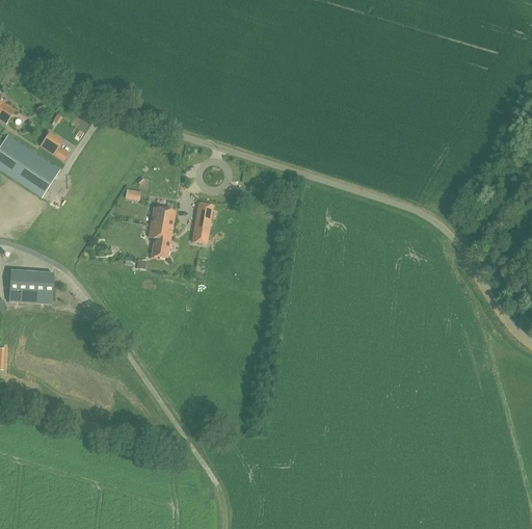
[(0,117),(5,122),(15,109),(0,99),(0,117)]
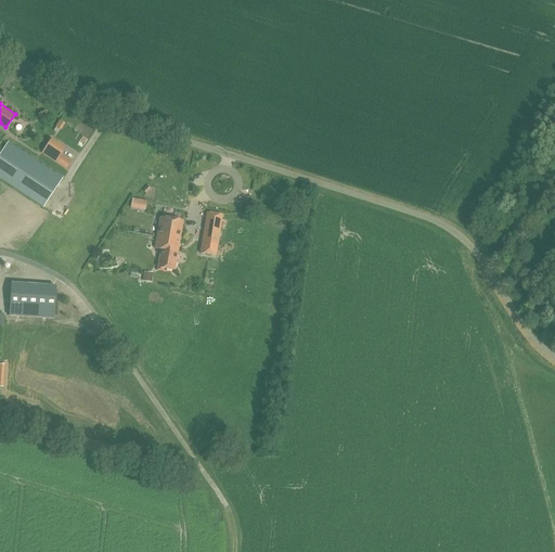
[(51,107),(43,110),(46,117),(53,114),(51,107)]
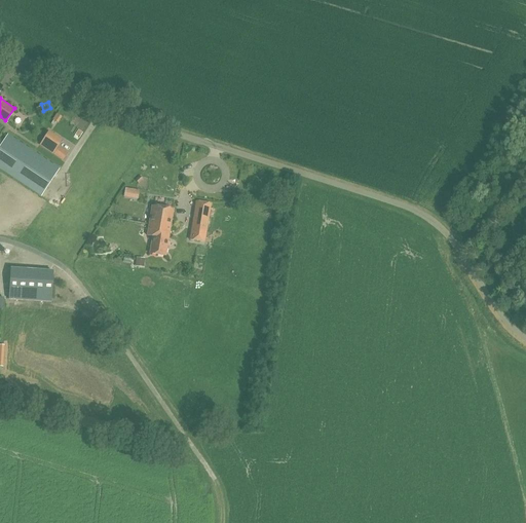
[(0,165),(41,193),(59,165),(7,132),(0,143),(0,165)]
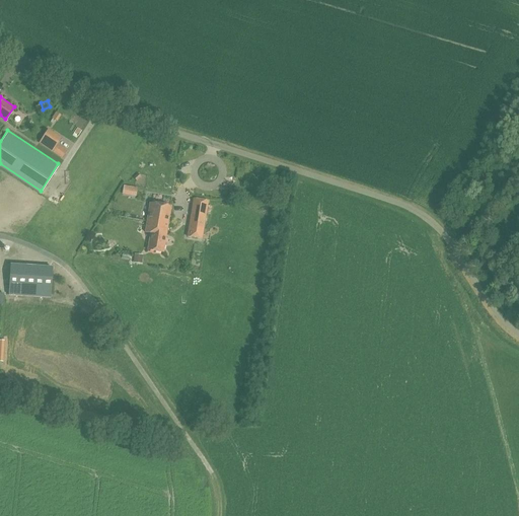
[(45,146),(62,158),(70,145),(53,133),(45,146)]
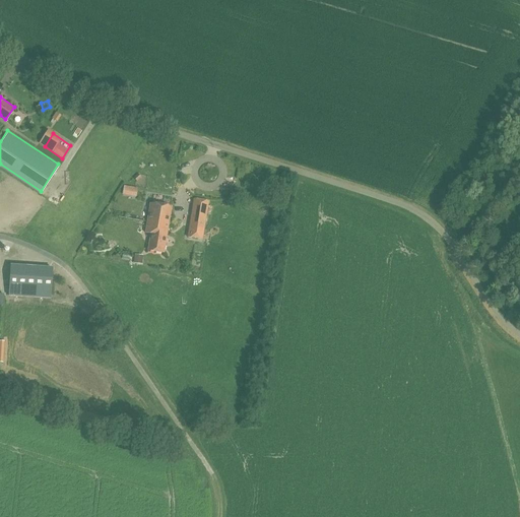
[(138,171),(133,175),(137,179),(141,175),(138,171)]
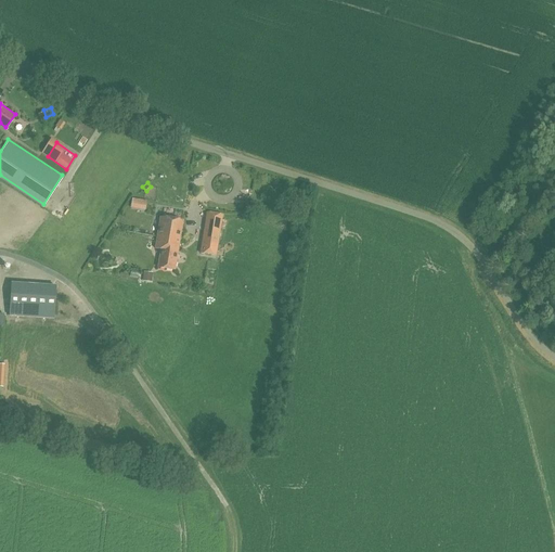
[(220,229),(222,212),(206,209),(204,226),(220,229)]
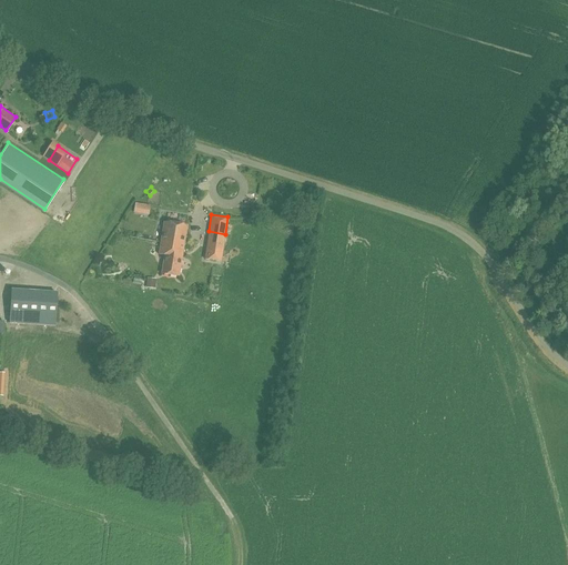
[(179,274),(186,223),(163,220),(159,251),(164,253),(161,271),(179,274)]
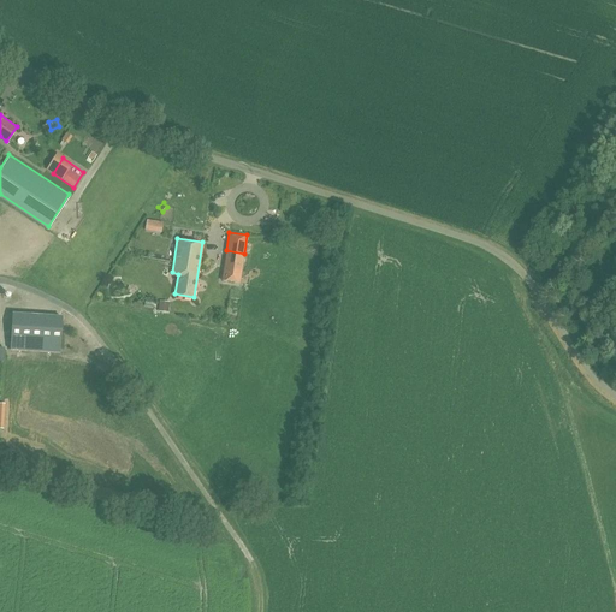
[(240,281),(244,254),(226,250),(221,278),(240,281)]
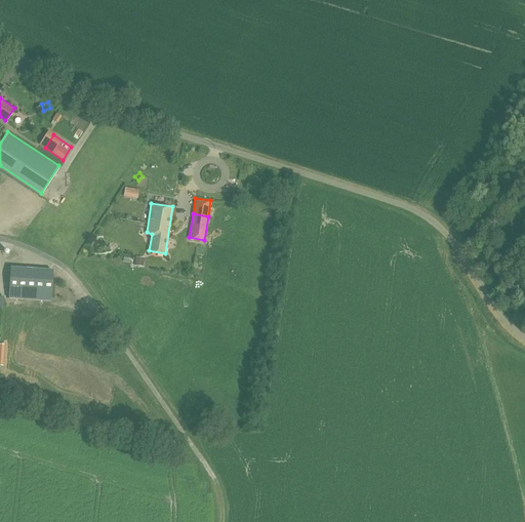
[(135,254),(134,264),(144,265),(145,255),(135,254)]
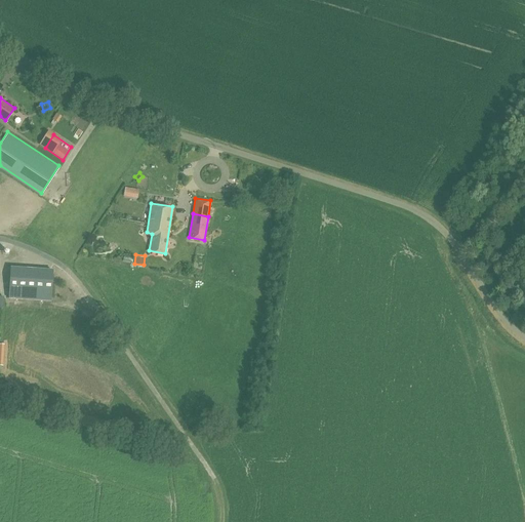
[(56,299),(57,278),(14,277),(13,298),(56,299)]
